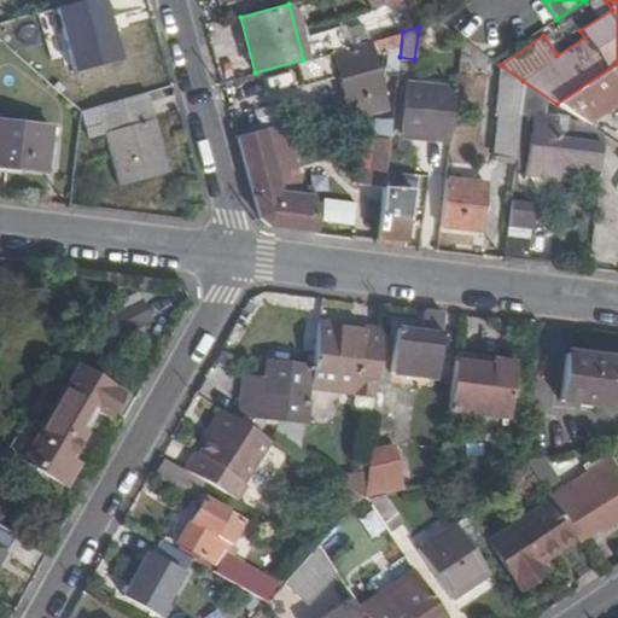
[(488,68),(490,58),(462,39),(459,64),(488,68)]
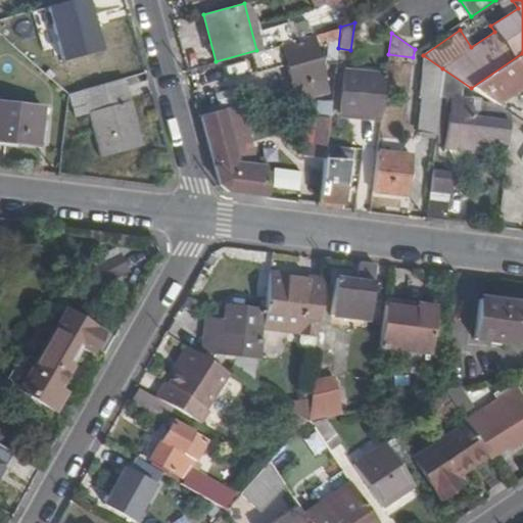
[(280,49),(296,99),(325,91),(311,40),(280,49)]
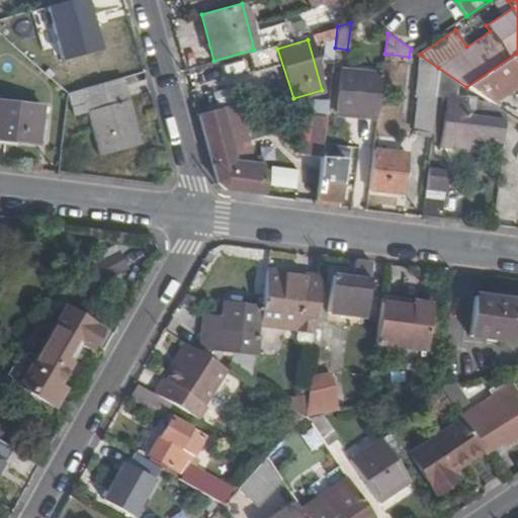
[(92,61),(109,57),(106,46),(89,50),(92,61)]
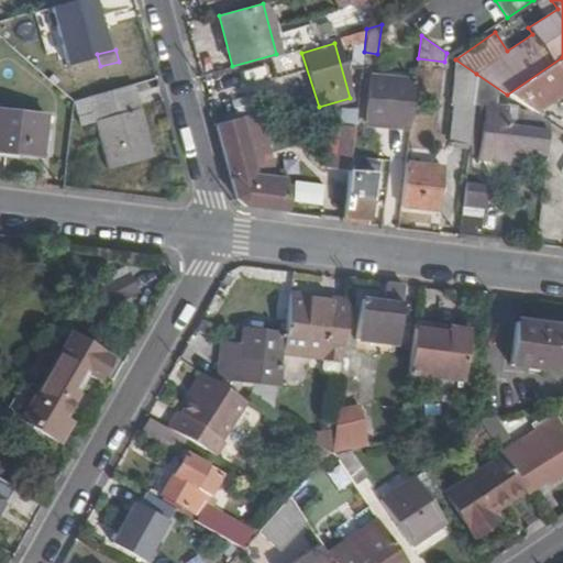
[(562,57),(507,95),(531,112),(562,91),(562,57)]
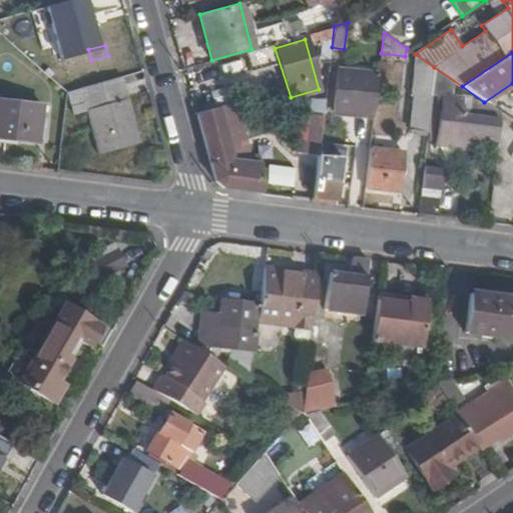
[(410,129),(427,132),(431,97),(434,67),(415,54),(410,94),(414,94),(410,129)]
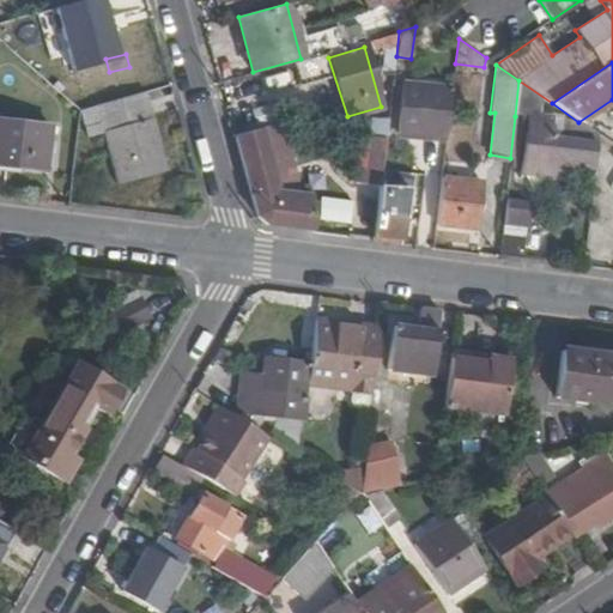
[(129,67),(109,72),(107,73),(114,97),(139,90),(133,66),(129,67)]
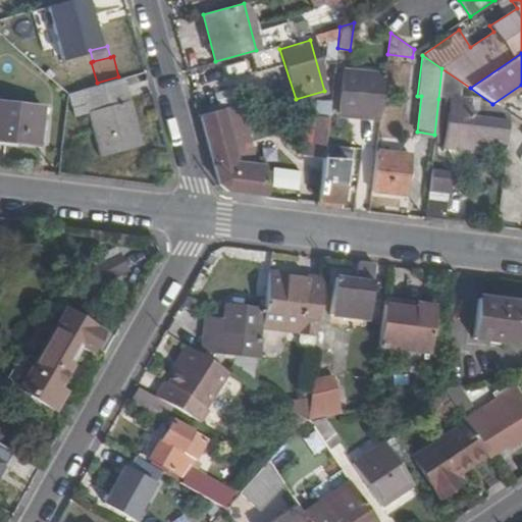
[(385,72),(342,67),(336,112),(380,117),(385,72)]
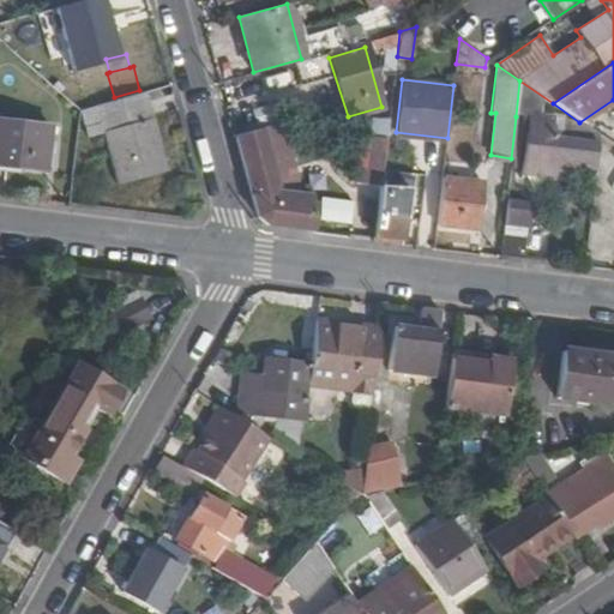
[(561,164),(595,169),(599,136),(579,122),(553,103),(519,80),(516,116),(529,119),(521,174),(560,180),(561,164)]
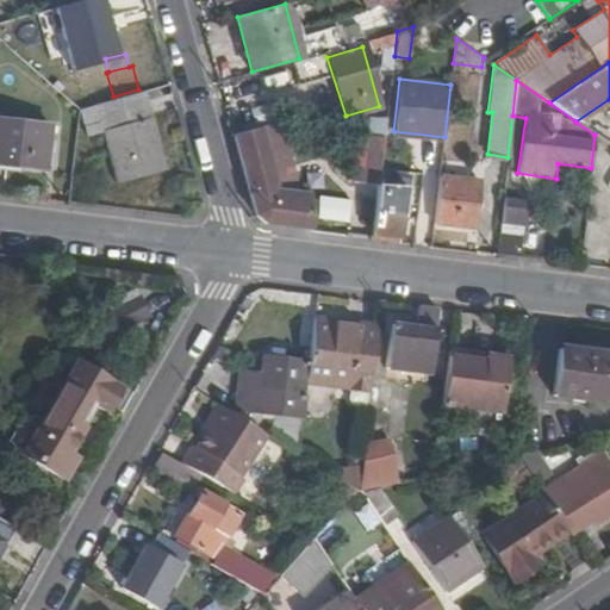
[(165,169),(142,92),(94,105),(116,184),(165,169)]
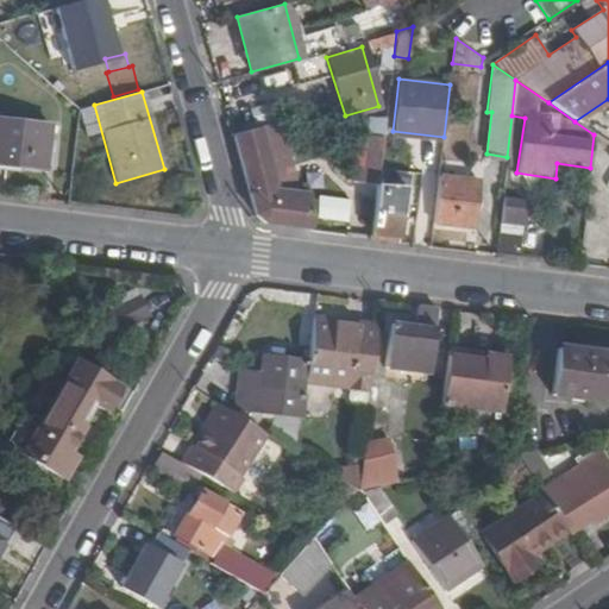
[(0,120),(0,163),(41,169),(46,126),(0,120)]
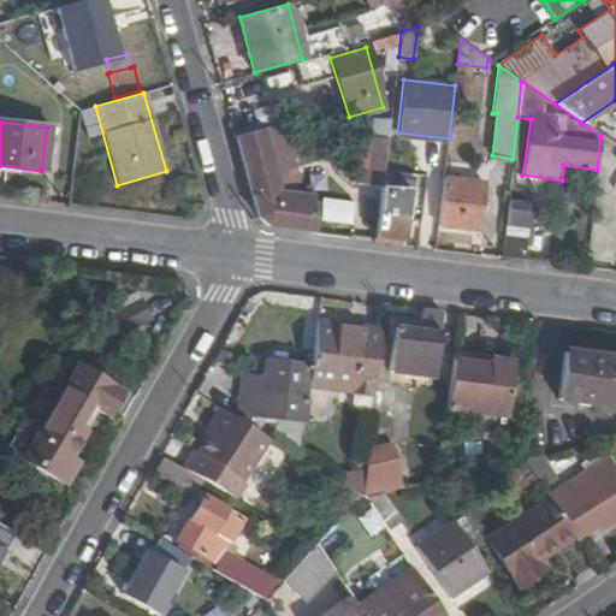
[(282,146),(276,126),(235,138),(258,221),(268,224),(315,229),(319,205),(314,203),(314,196),(302,195),(280,193),(268,150),(282,146)]
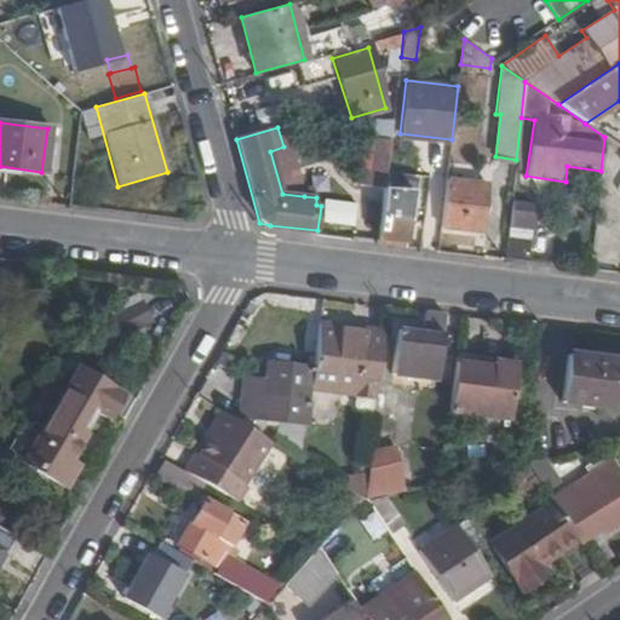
[(304,196),(285,128),(277,127),(283,147),(270,151),(282,194),(304,196)]
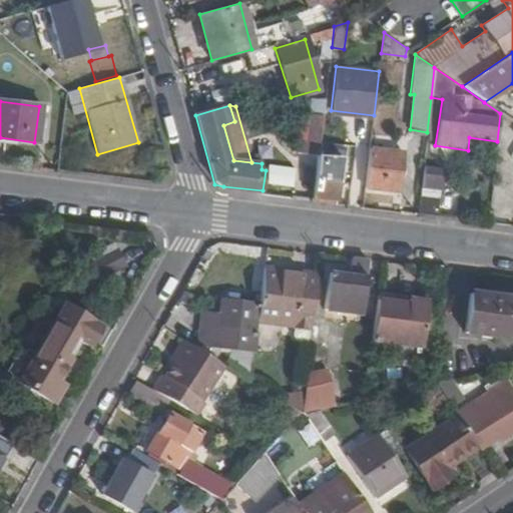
[(319,142),(323,116),(299,113),(294,153),(318,156),(319,142)]
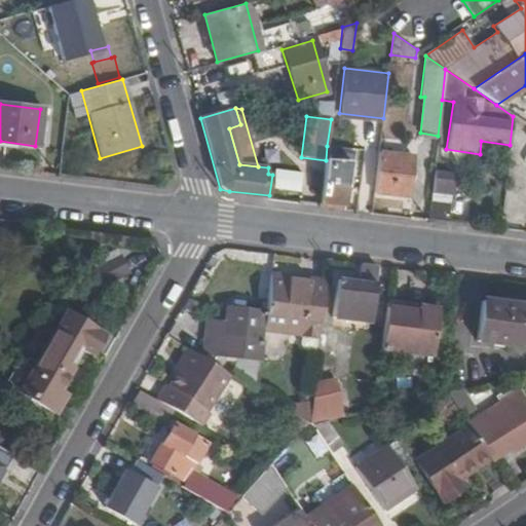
[(342,209),(349,148),(327,146),(326,160),(320,205),(342,209)]
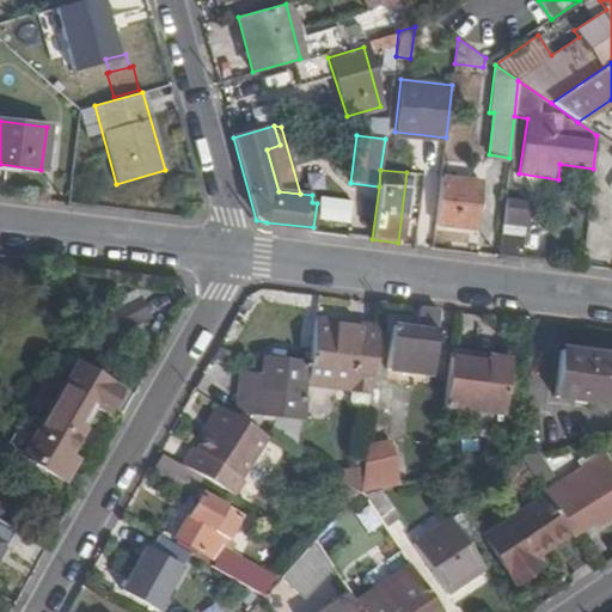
[(478,182),(441,178),(435,224),(473,227),(478,182)]
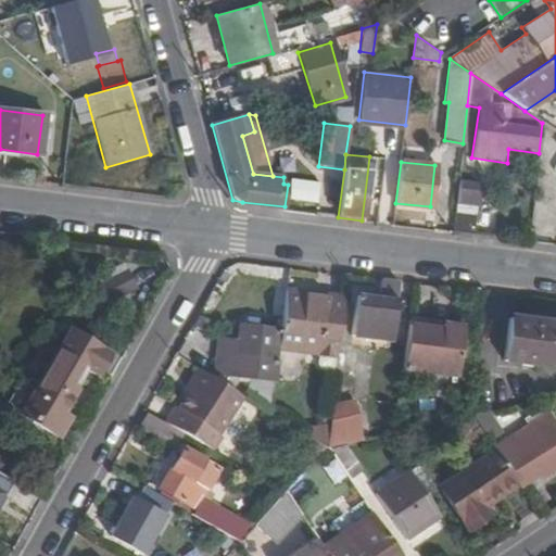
[(290,180),(289,202),(320,204),(321,182),(290,180)]
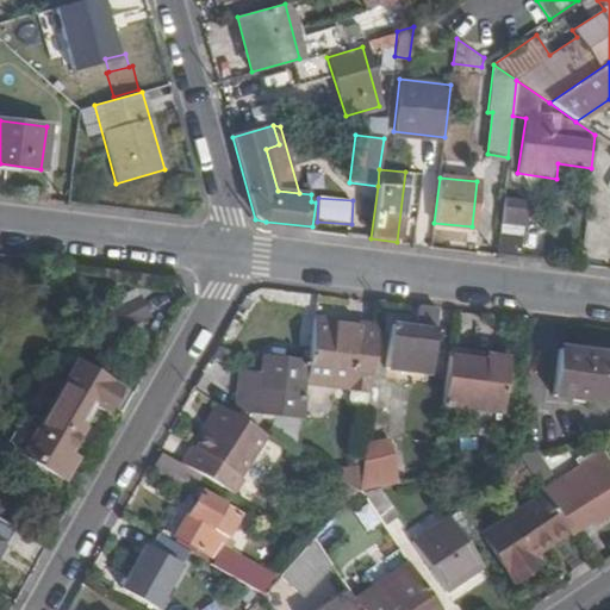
[(524,203),(503,200),(497,256),(517,259),(524,203)]
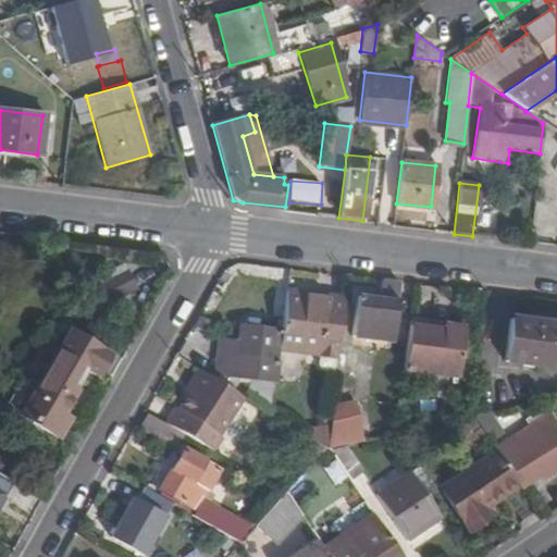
[(108,307),(137,292),(126,271),(97,286),(108,307)]
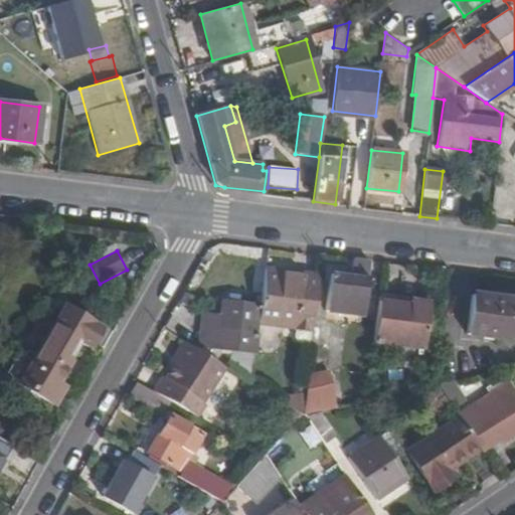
[(360,315),(367,261),(350,259),(348,279),(329,276),(325,311),(360,315)]
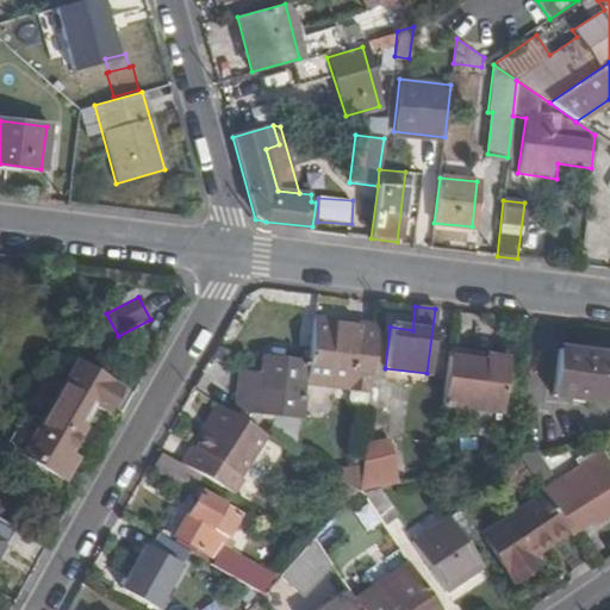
[(344,378),(343,388),(368,391),(375,332),(338,327),(340,322),(312,317),(307,363),(306,373),(344,378)]
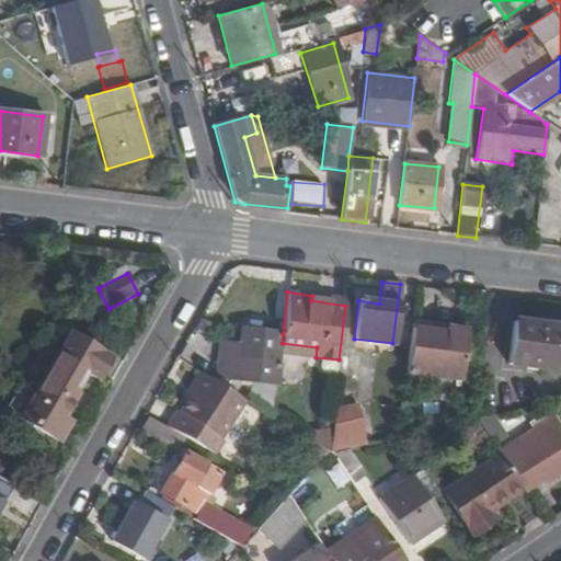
[(510,364),(560,369),(560,325),(515,321),(510,364)]
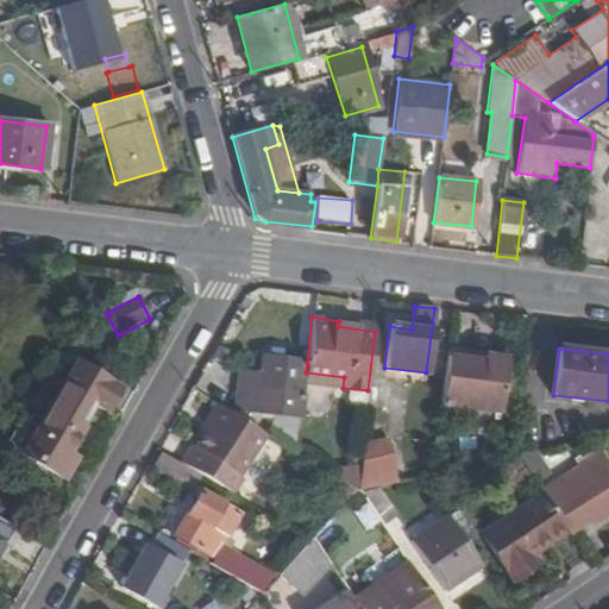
[(482,362),(446,357),(439,408),(498,415),(506,358),(483,356),(482,362)]
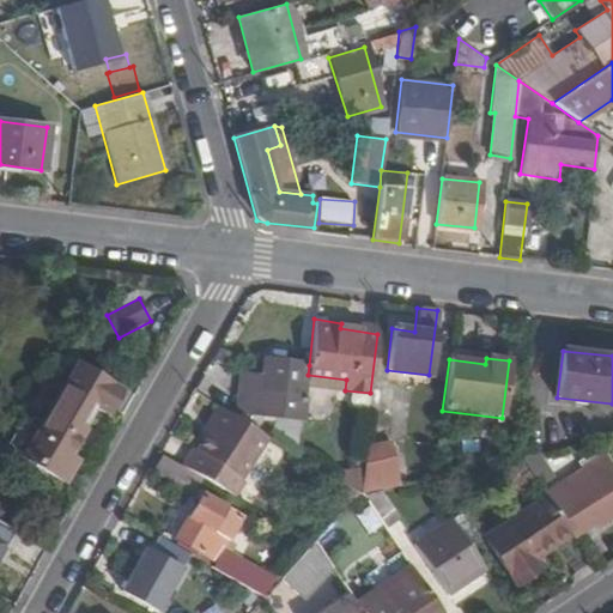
[(308,375),(309,365),(260,359),(259,375),(237,374),(234,412),(279,418),(302,420),(307,386),(308,375)]
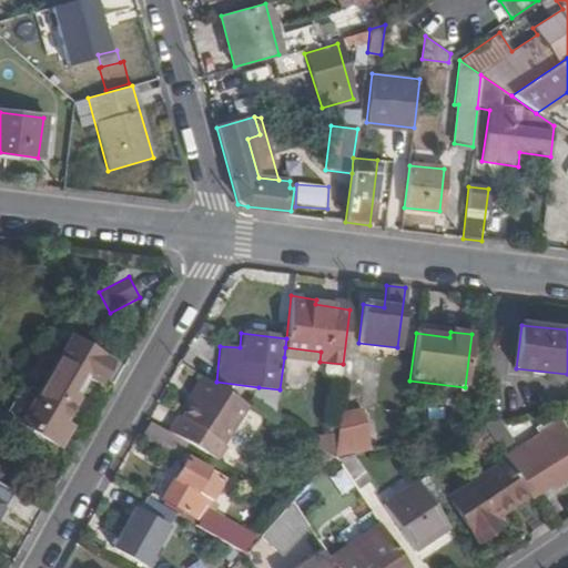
[(69,341),(19,424),(54,446),(68,425),(61,422),(88,377),(94,381),(107,359),(87,347),(69,341)]
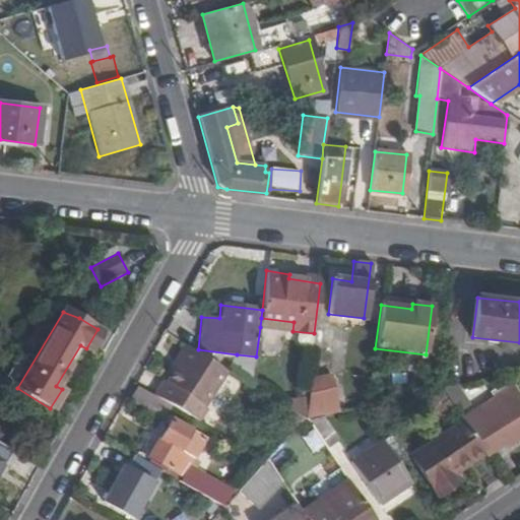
[(294,322),(261,318),(260,327),(293,331),(294,322)]
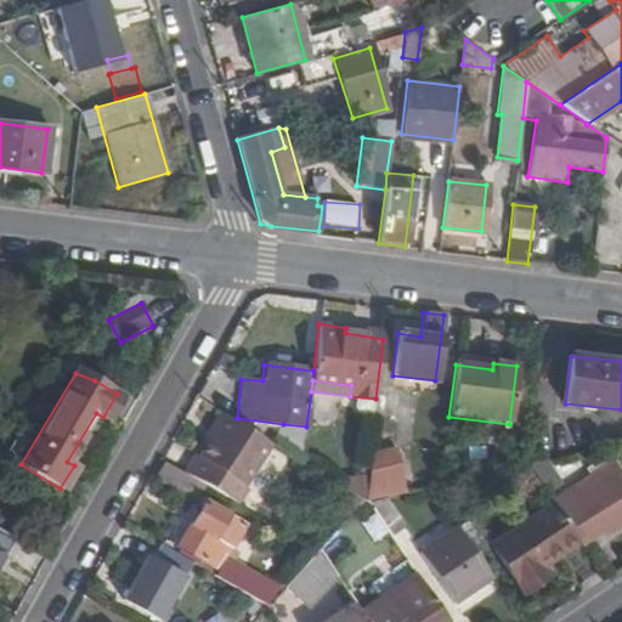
[(272,446),(220,412),(208,430),(213,433),(198,458),(194,456),(184,473),(203,486),(236,505),(272,446)]
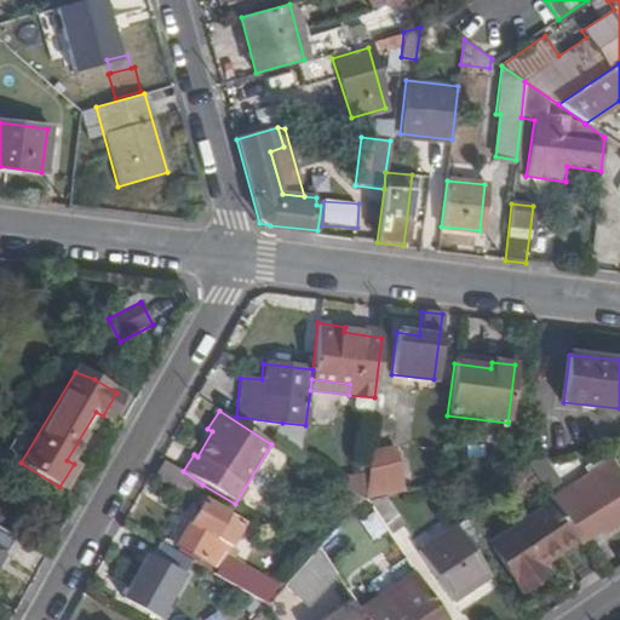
[(305,425),(282,423),(273,445),(300,464),(305,425)]
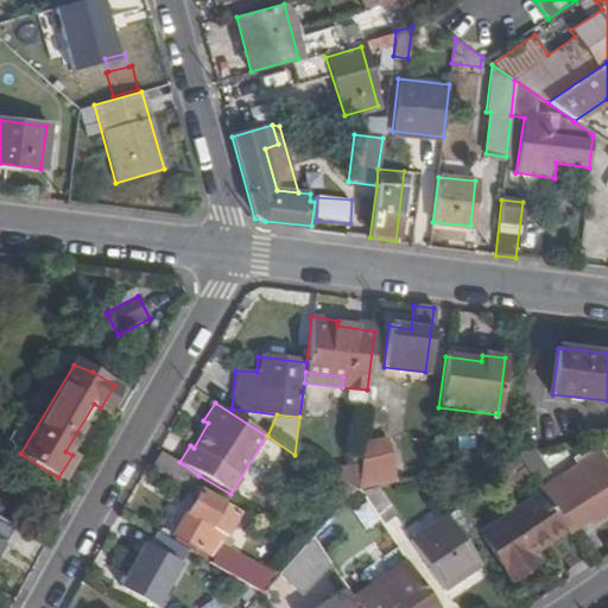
[(362,473),(368,491),(379,488),(398,483),(384,439),(366,445),(373,468),(362,473)]
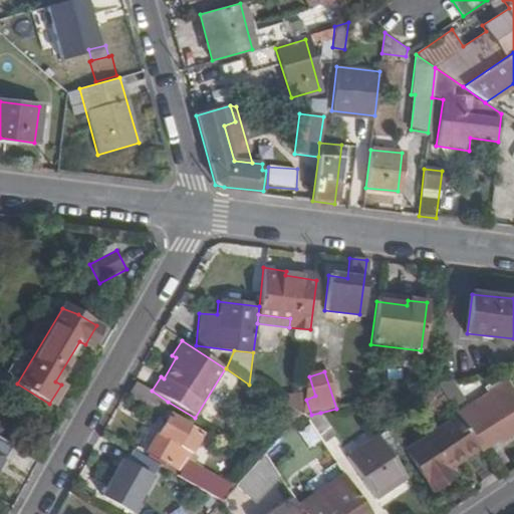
[(513,429),(513,395),(501,375),(483,388),(487,395),(458,415),(460,417),(480,448),(483,452),(498,442),(497,440),(513,429)]
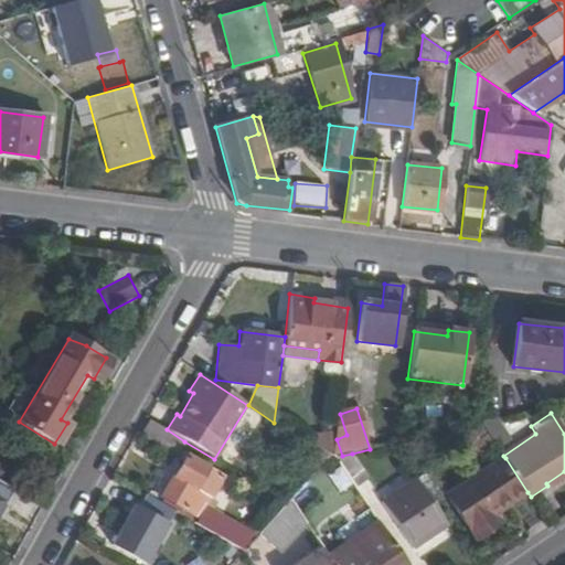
[(174,456),(184,441),(167,429),(146,419),(137,435),(174,456)]
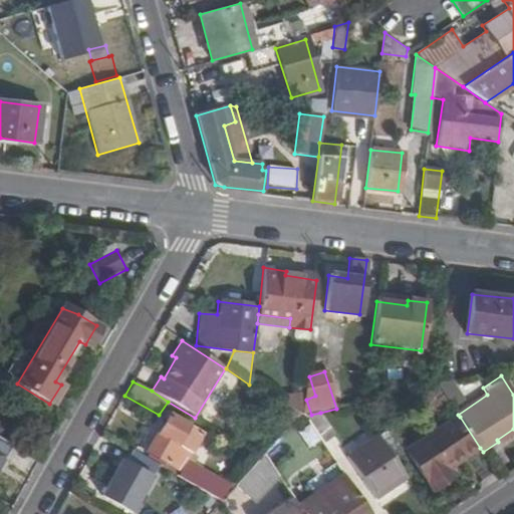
[(287,398),(287,410),(299,418),(301,418),(303,395),(287,398)]
